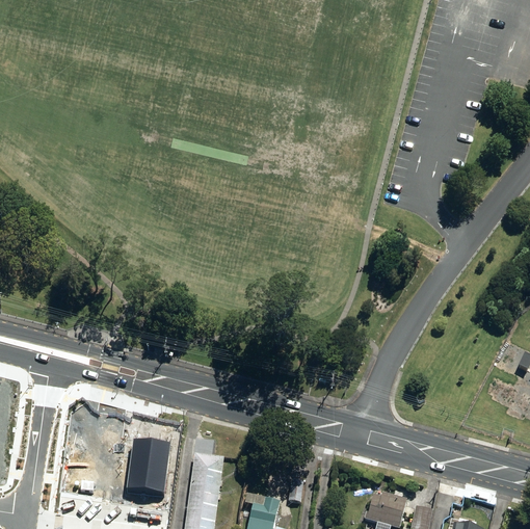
[(166,491),(173,442),(136,437),(130,485),(166,491)]
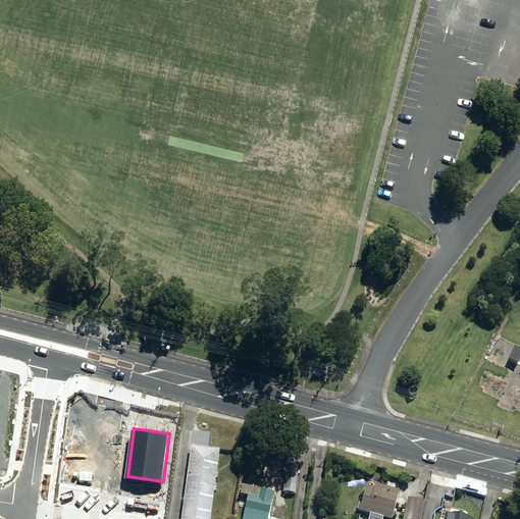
[(180,518),(208,518),(218,448),(191,444),(180,518)]
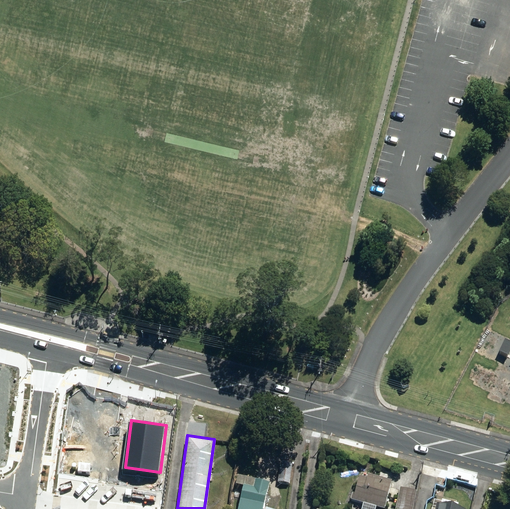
[(277,479),(289,480),(292,459),(280,458),(277,479)]
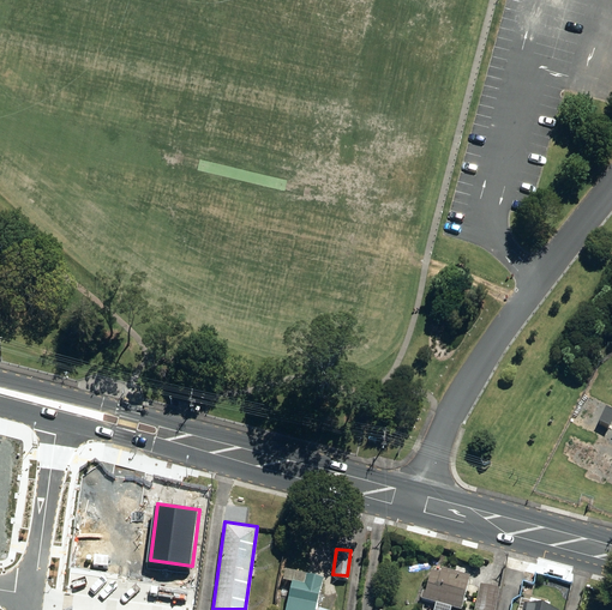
[(432,568),(424,599),(461,608),(471,574),(442,566),(441,571),(432,568)]
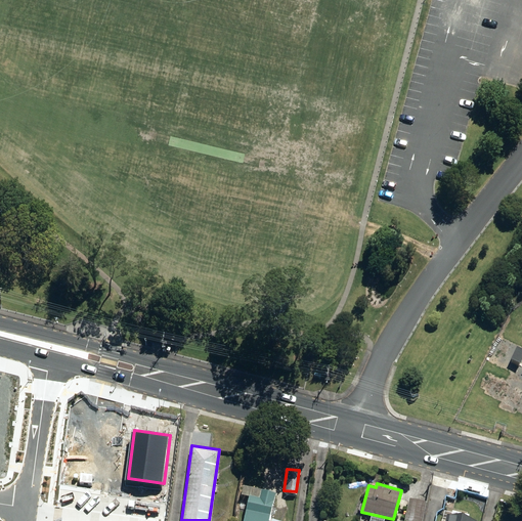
[(268,520),(274,492),(261,490),(259,497),(248,495),(242,520),(268,520)]
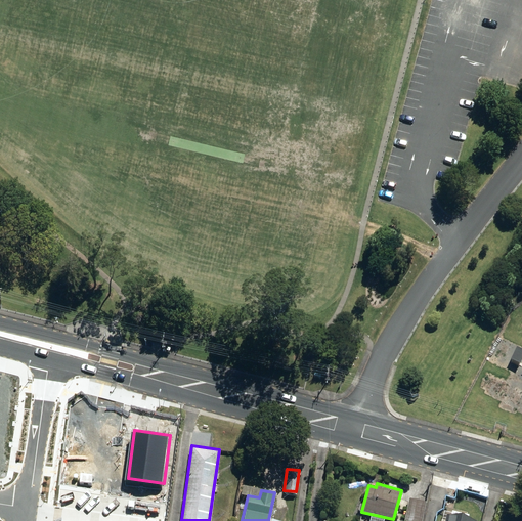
[(404,520),(422,520),(426,500),(409,496),(404,520)]
